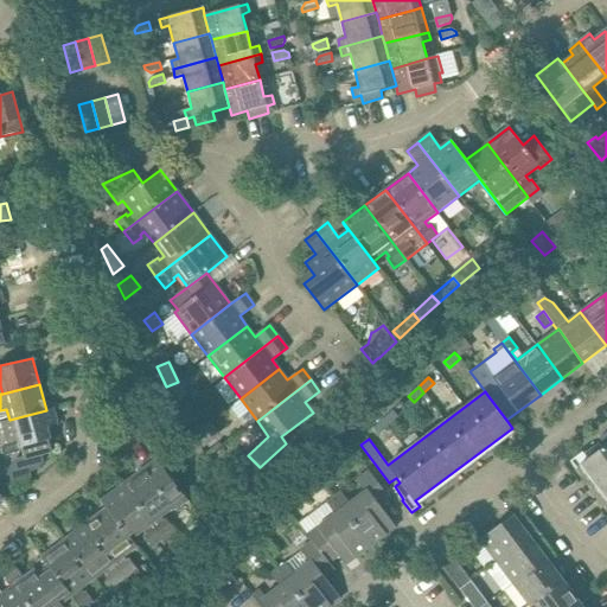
[(58,425),(53,408),(46,410),(10,420),(2,422),(8,443),(20,441),(25,458),(14,461),(10,470),(13,481),(31,477),(30,472),(40,468),(40,465),(44,462),(42,454),(52,452),(46,428),(58,425)]
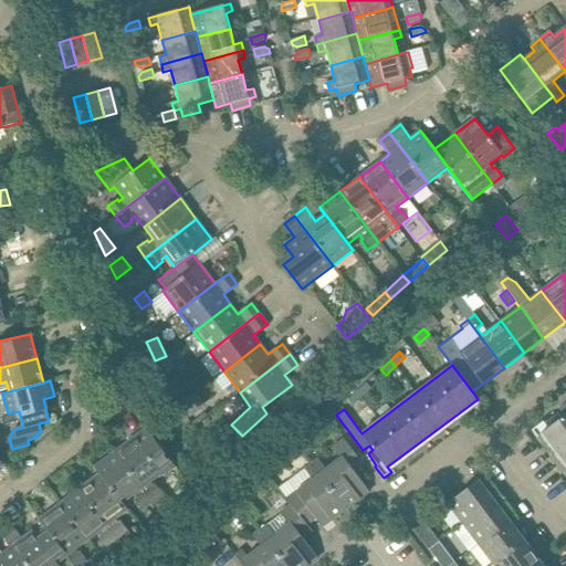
[(371,389),(366,383),(357,391),(363,398),(371,389)]
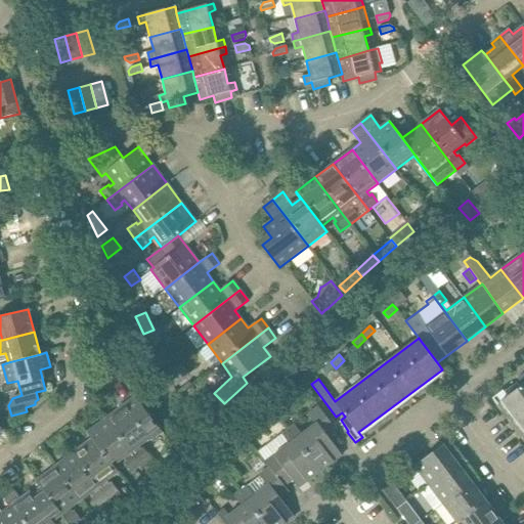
[(336,368),(331,362),(321,370),(328,377),(336,368)]
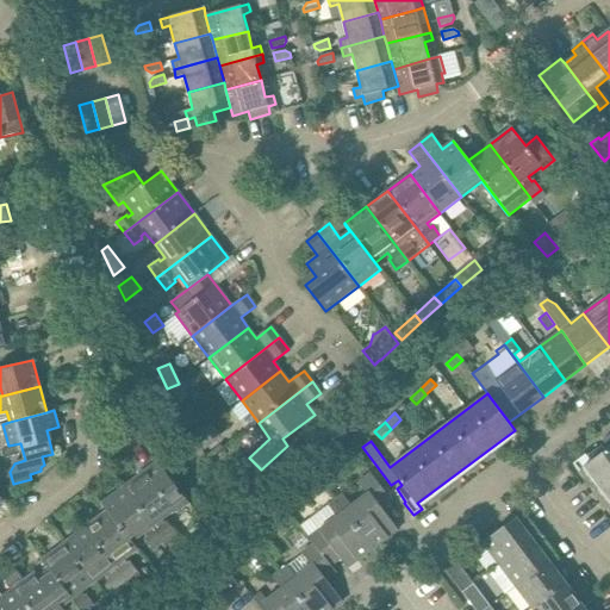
[(206,429),(195,439),(200,446),(212,437),(218,433),(212,424),(206,429)]
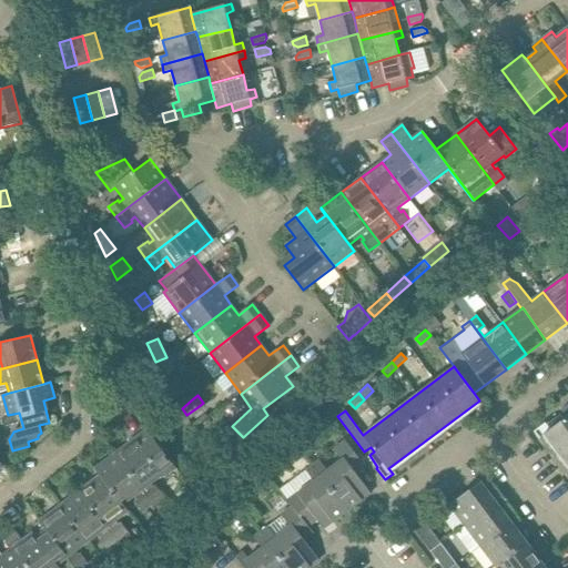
[(567,465),(567,405),(561,411),(566,417),(561,421),(558,416),(546,424),(545,423),(534,432),(539,438),(545,435),(567,465)]
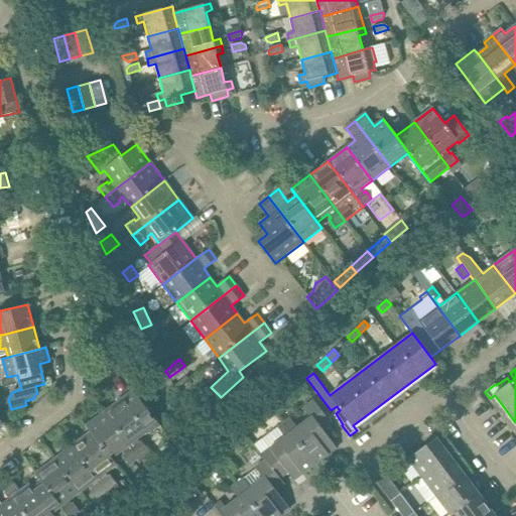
[(255,381),(250,375),(241,384),(246,389),(255,381)]
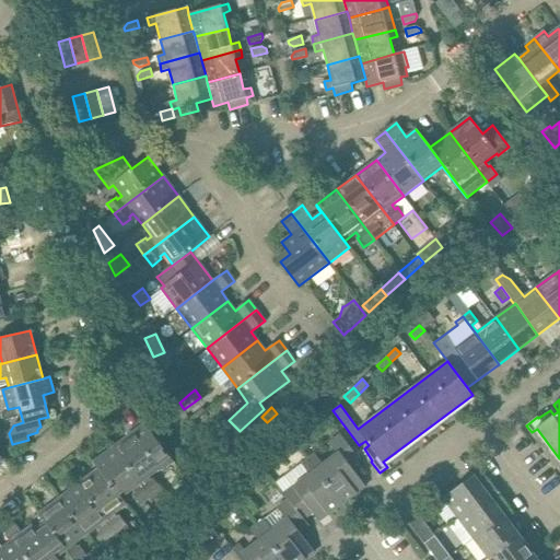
[(173,462),(144,423),(114,447),(151,497),(154,502),(165,494),(154,479),(152,481),(149,477),(161,467),(163,469),(173,462)]
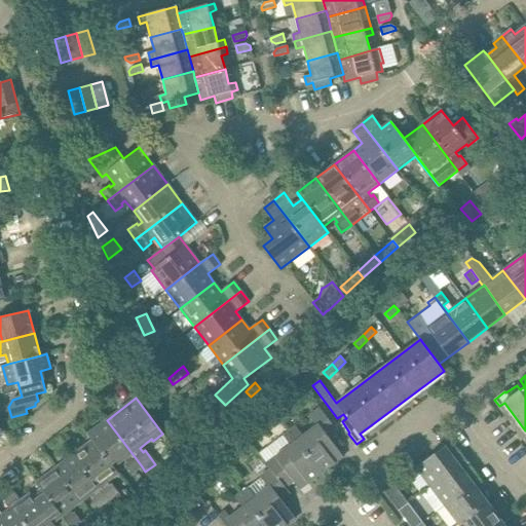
[(316,426),(303,436),(296,426),(290,430),(322,474),(335,463),(333,461),(341,455),(329,438),(337,431),(320,408),(309,416),(316,426)]
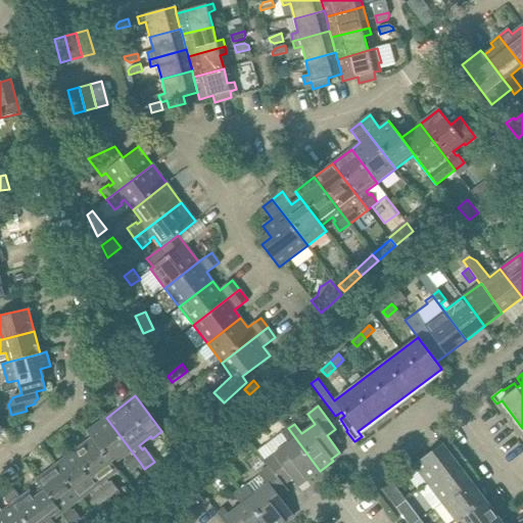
[(135,469),(141,464),(106,418),(87,431),(117,471),(113,465),(124,457),(127,461),(126,462),(133,470),(135,469)]
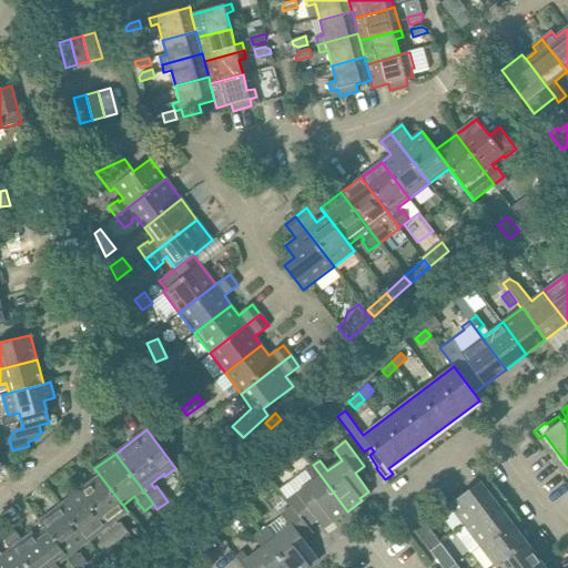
[(314,482),(288,500),(293,506),(308,527),(316,520),(322,527),(331,520),(333,523),(347,511),(313,465),(305,470),(314,482)]
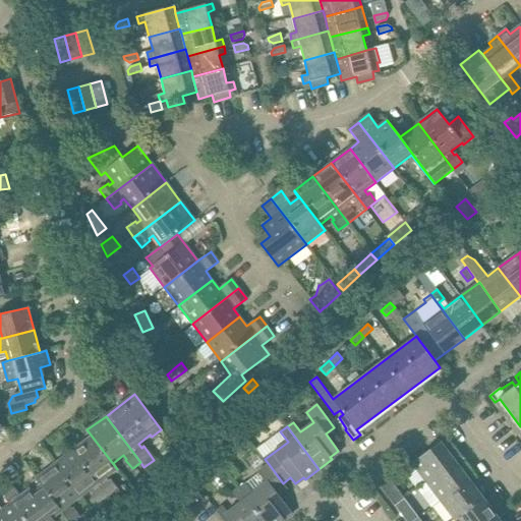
[(117,469),(87,429),(87,430),(91,437),(73,450),(108,497),(118,488),(111,480),(109,481),(106,477),(117,469)]
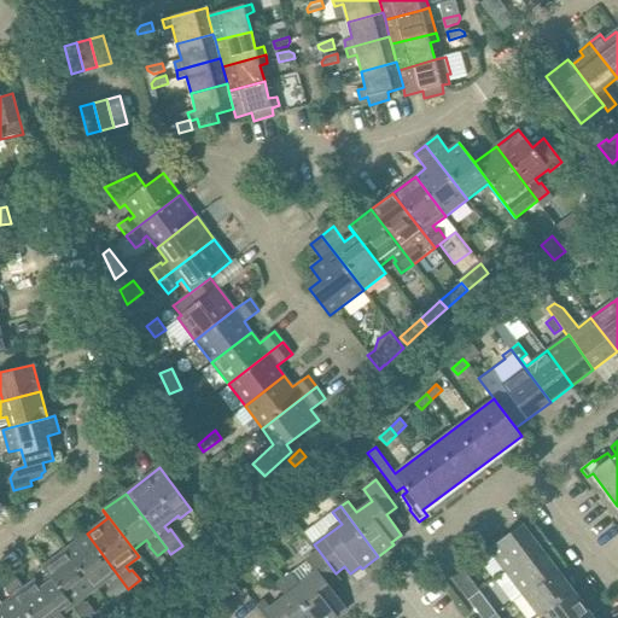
[(506,572),(540,547),(523,524),(489,549),(506,572)]
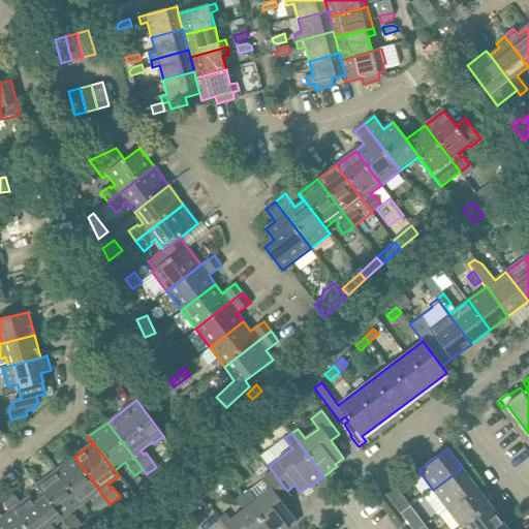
[(74,457),(55,471),(82,505),(92,497),(95,501),(93,502),(100,511),(110,504),(74,457)]
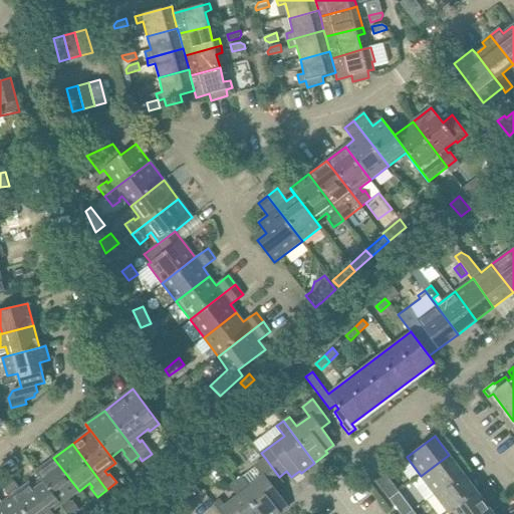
[(449,455),(421,476),(435,494),(463,473),(449,455)]
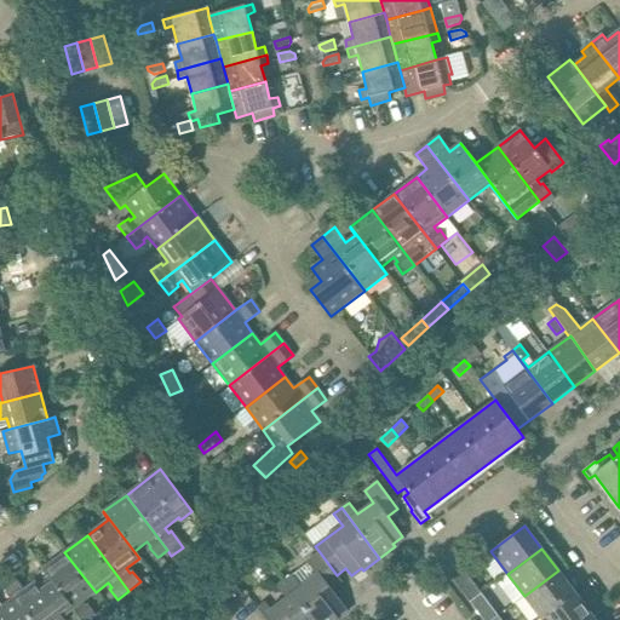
[(49,577),(74,610),(80,619),(89,619),(96,615),(89,604),(86,607),(82,602),(96,592),(64,552),(42,569),(49,577)]
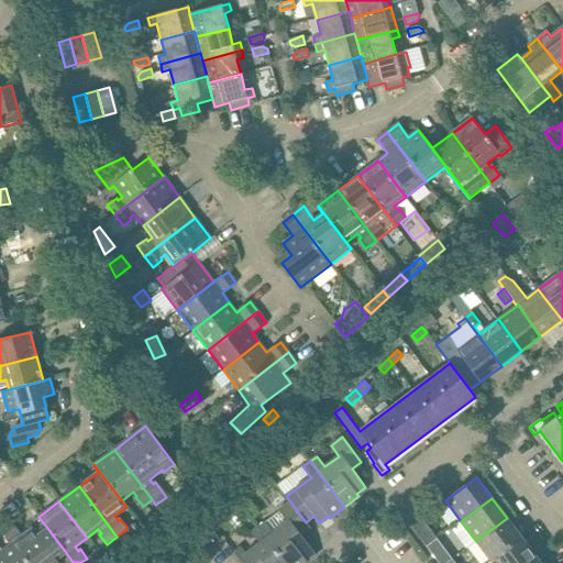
[(310,528),(306,522),(290,501),(279,510),(280,511),(260,527),(286,562),(306,562),(308,562),(306,560),(315,553),(300,534),(310,528)]
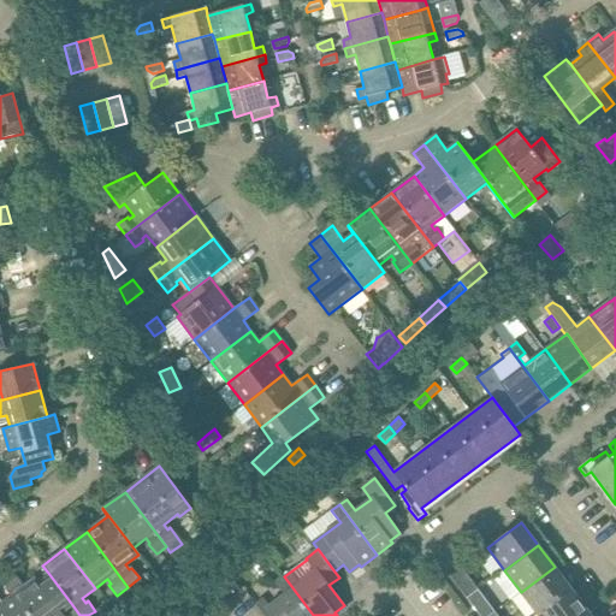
[(193,563),(187,568),(194,578),(201,572),(193,563)]
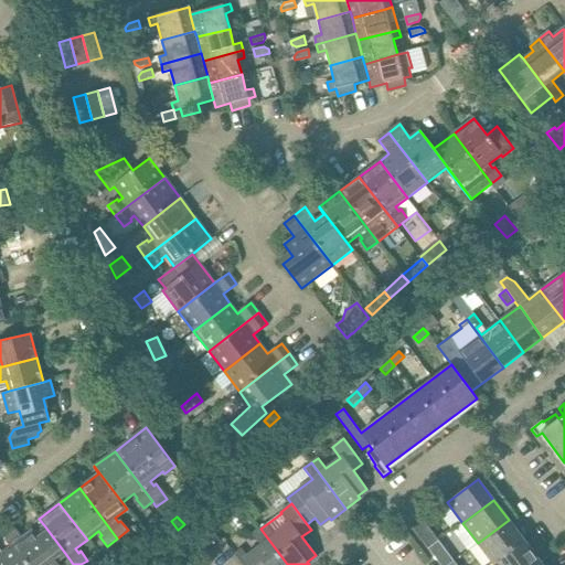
[(509,520),(478,543),(492,564),(523,540),(509,520)]
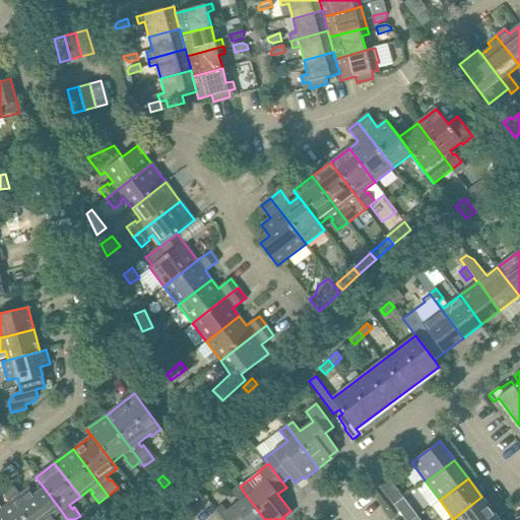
[(1,490),(10,503),(23,519),(54,519),(53,519),(62,512),(41,483),(31,491),(29,488),(20,495),(11,482),(1,490)]
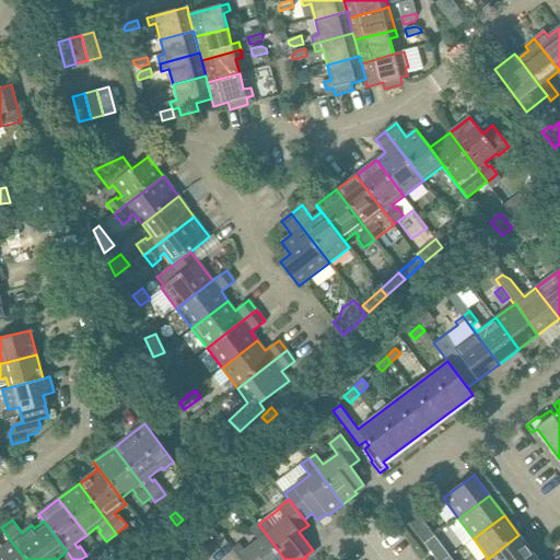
[(284,559),(258,524),(251,531),(258,540),(245,551),(238,544),(232,549),(240,559),(284,559)]
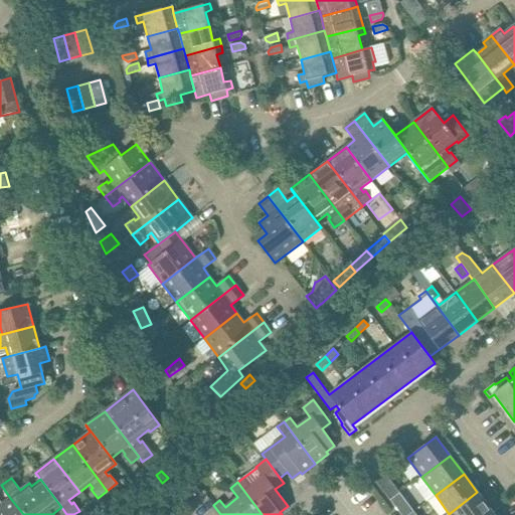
[(145,498),(153,492),(147,485),(139,491),(145,498)]
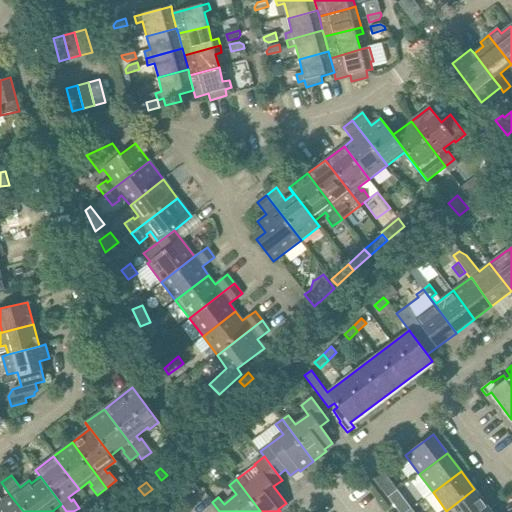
[(192,500),(201,493),(194,484),(185,491),(192,500)]
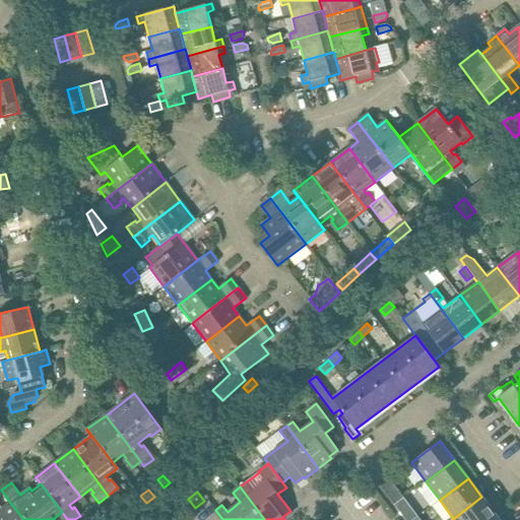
[(394,505),(403,498),(399,492),(389,499),(394,505)]
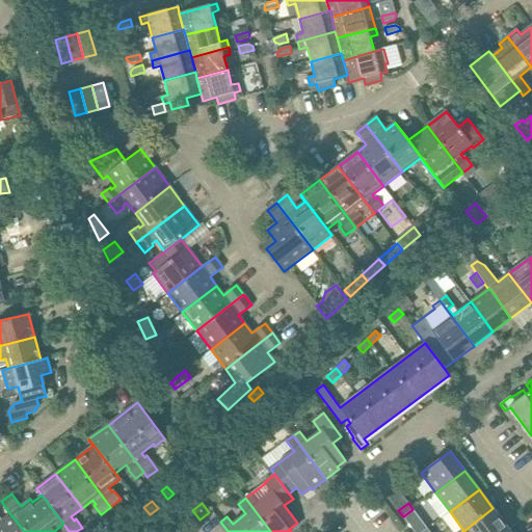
[(493,508),(463,531),(464,531),(500,531),(507,527),(493,508)]
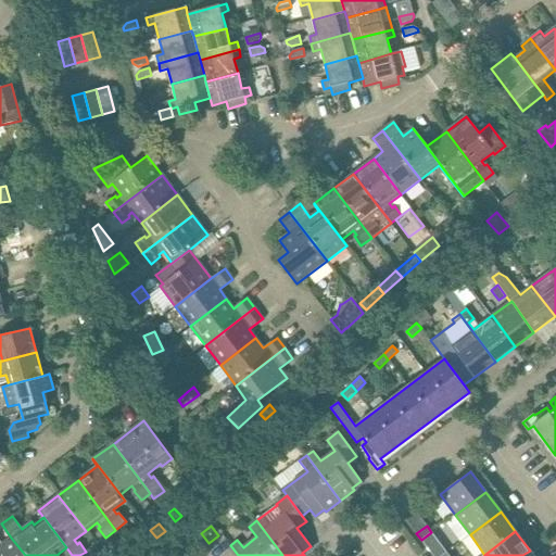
[(441,555),(446,552),(431,532),(421,540),(433,555),(441,555)]
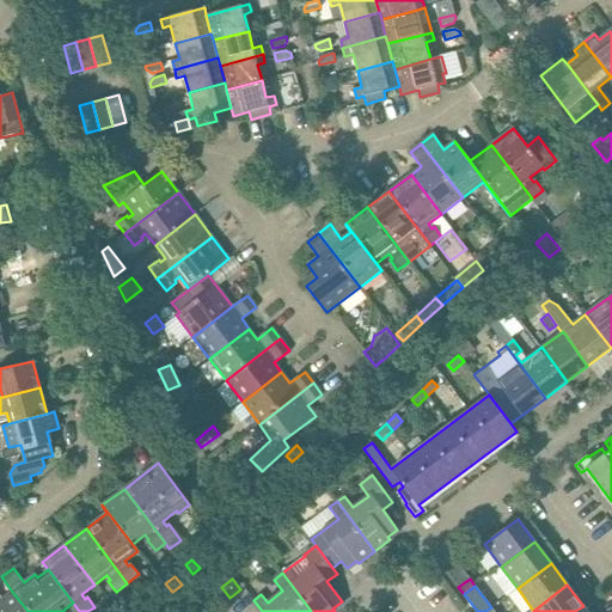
[(150,589),(139,599),(147,611),(159,603),(150,589)]
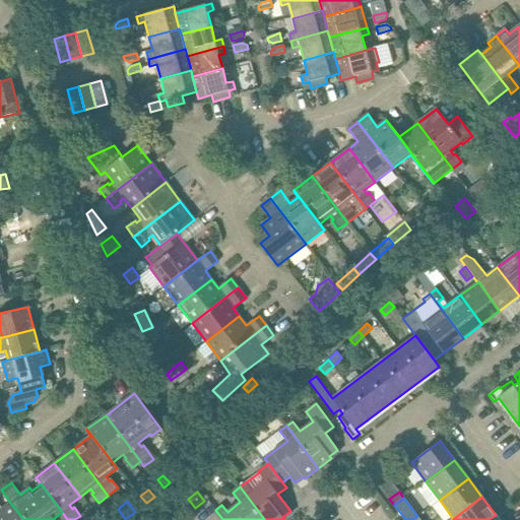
[(0,519),(23,519),(10,503),(2,509),(0,506),(0,519)]
